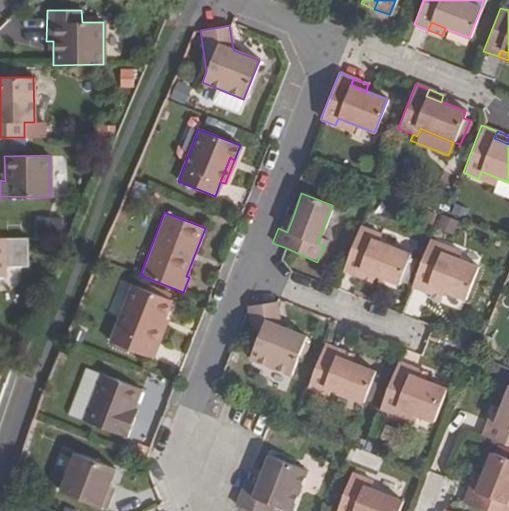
[(283,213),(278,228),(287,232),(293,217),(283,213)]
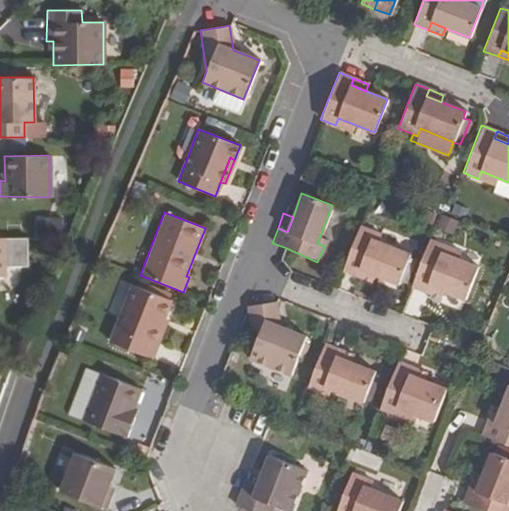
[(436,214),(433,228),(450,232),(453,217),(436,214)]
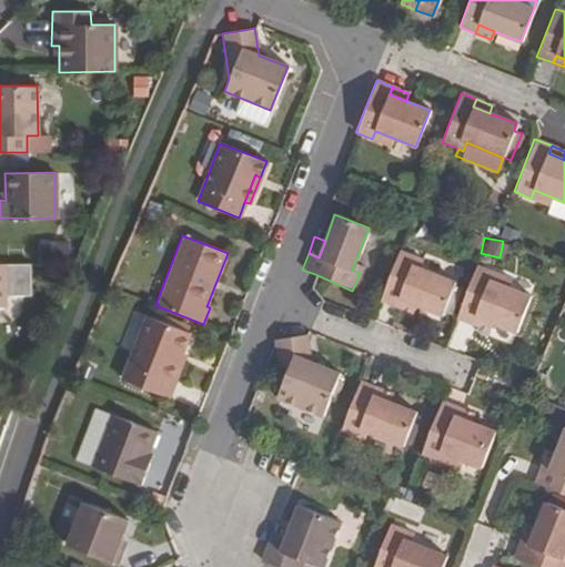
[(415,304),(442,315),(454,281),(413,265),(416,257),(399,251),(380,300),(395,306),(399,299),(415,304)]
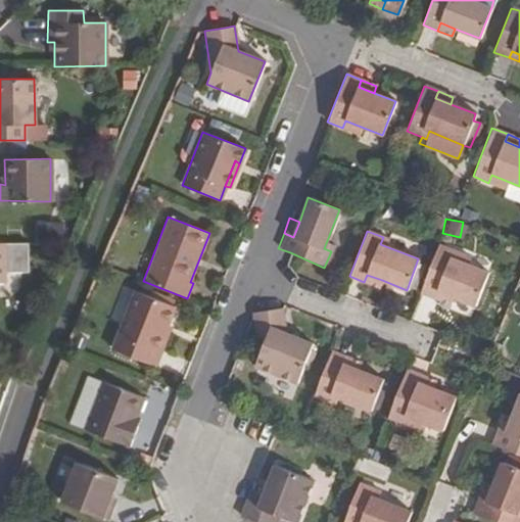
[(453,297),(474,306),(487,272),(451,257),(454,251),(438,245),(419,292),(434,298),(437,292),(453,297)]
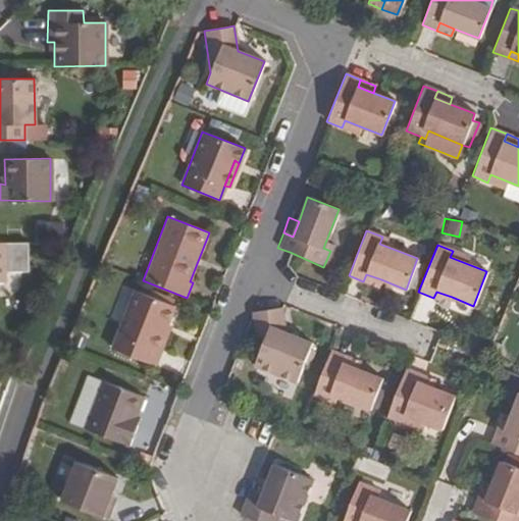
[(19,250),(3,250),(3,279),(19,279),(19,250)]
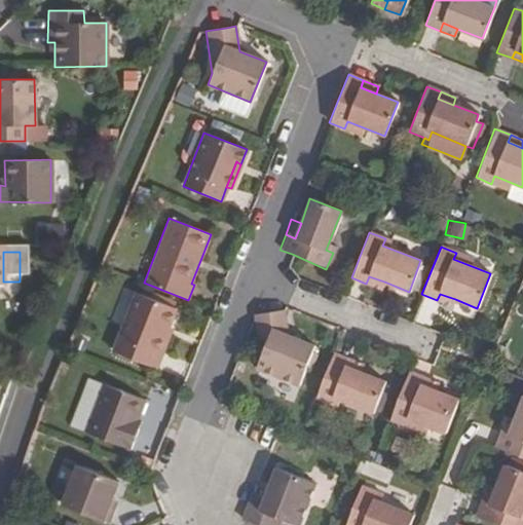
[(384,282),(369,276),(366,284),(381,289),(384,282)]
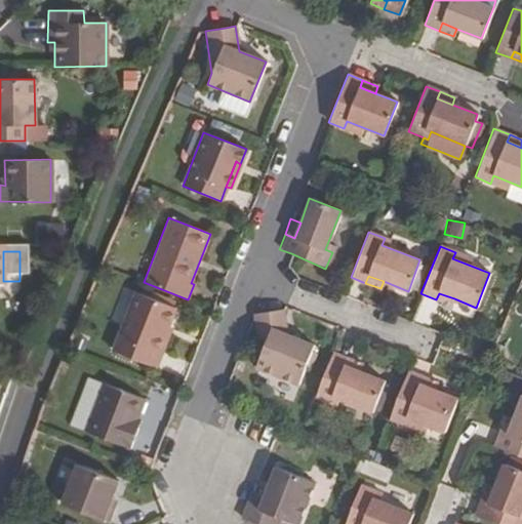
[(174,308),(135,292),(112,351),(155,368),(161,352),(158,351),(174,308)]
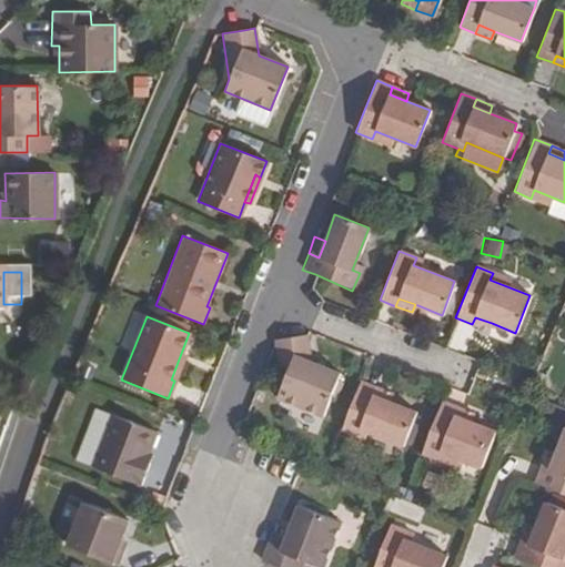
[(475,317),(472,324),(490,331),(492,323),(475,317)]
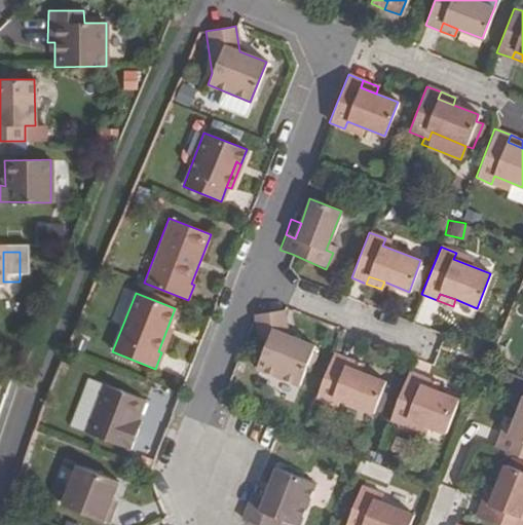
[(255,368),(298,385),(313,345),(286,334),(284,310),(255,314),(260,354),(255,368)]
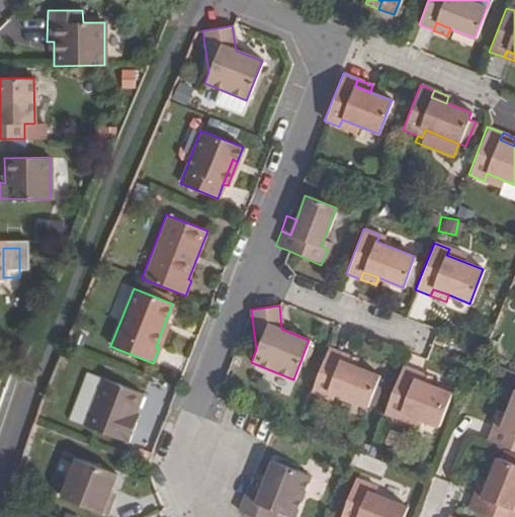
[(327,391),(366,407),(378,375),(354,365),(340,360),(342,353),(328,348),(310,393),(325,399),(327,391)]
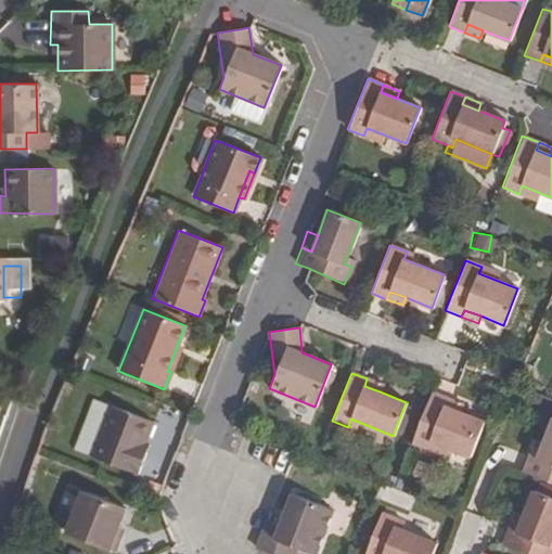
[(382,385),(367,378),(364,386),(380,391),(382,385)]
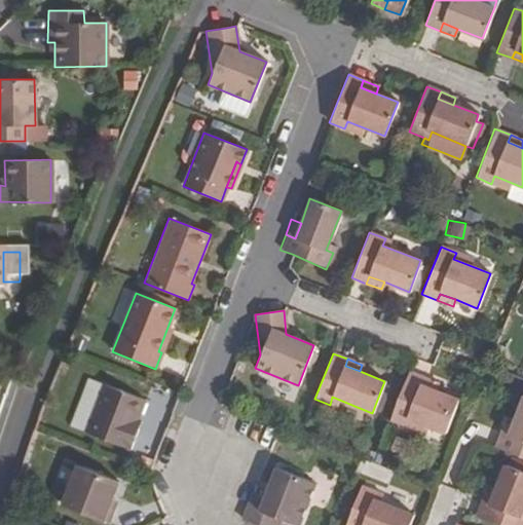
[(408,419),(444,434),(458,400),(436,390),(421,384),(423,377),(408,371),(389,419),(405,425),(408,419)]
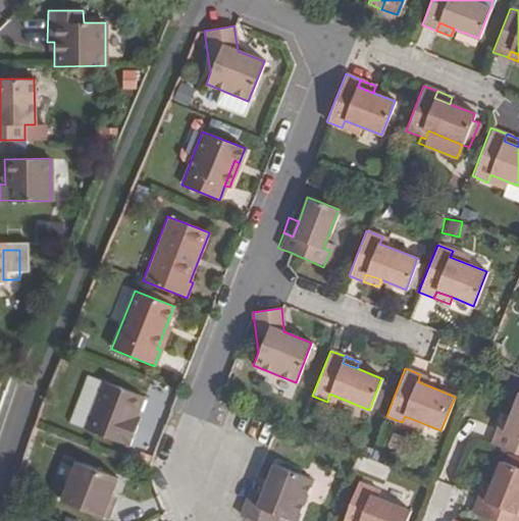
[(435,380),(420,374),(418,381),(432,387),(435,380)]
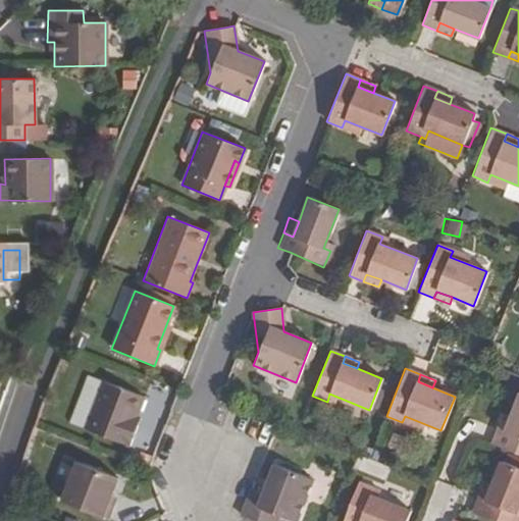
[(135,426),(132,424),(142,397),(101,381),(83,428),(127,447),(135,426)]
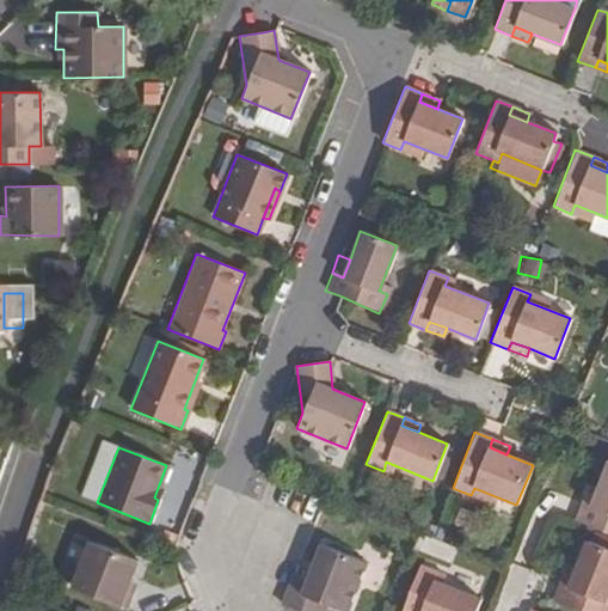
[(581,502),(575,520),(607,533),(607,459),(596,489),(589,506),(581,502)]
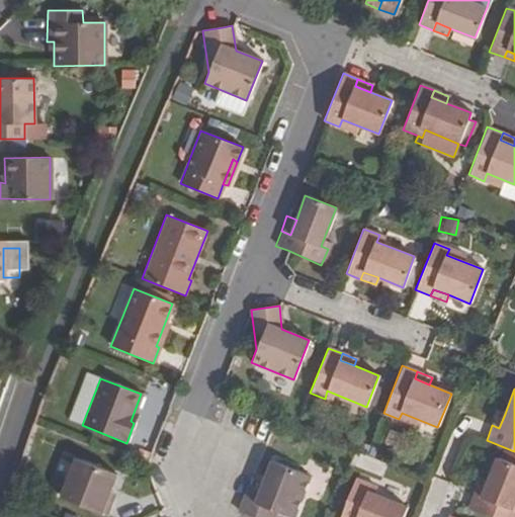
[(498,412),(492,425),(499,428),(505,414),(498,412)]
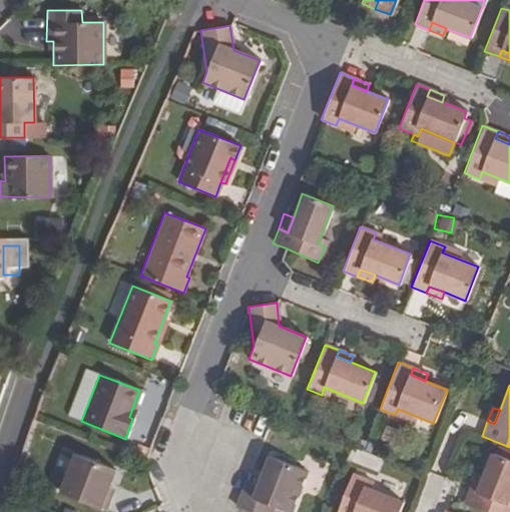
[(116,465),(76,449),(61,488),(106,505),(112,490),(107,489),(116,465)]
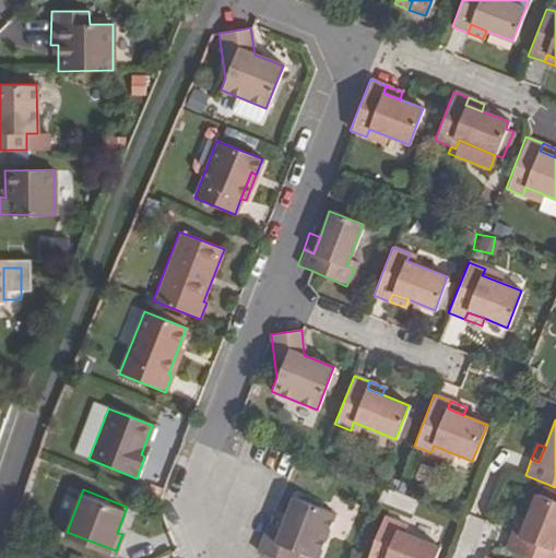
[(511,533),(505,549),(525,557),(555,557),(555,501),(535,494),(524,521),(519,536),(511,533)]
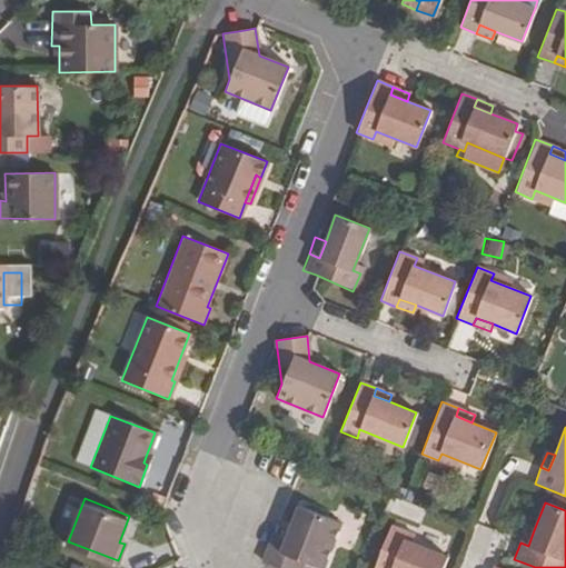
[(272,534),(261,561),(276,567),(300,567),(303,562),(318,567),(323,567),(340,524),(298,508),(286,538),(272,534)]
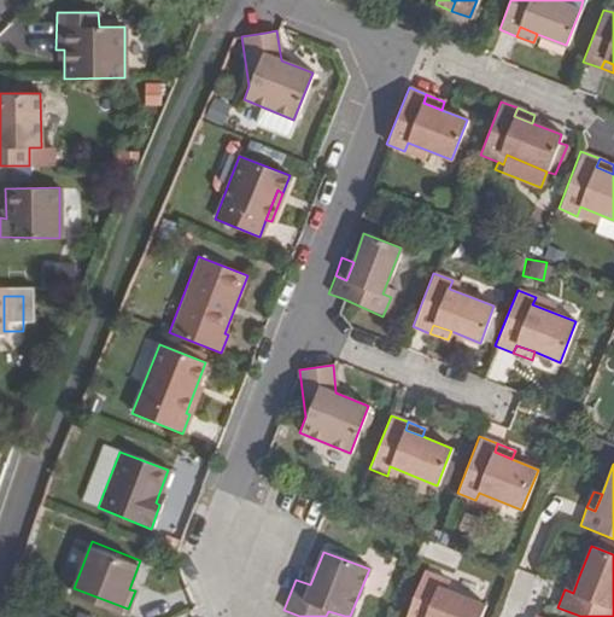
[(424,572),(404,616),(479,616),(484,606),(438,588),(440,580),(424,572)]
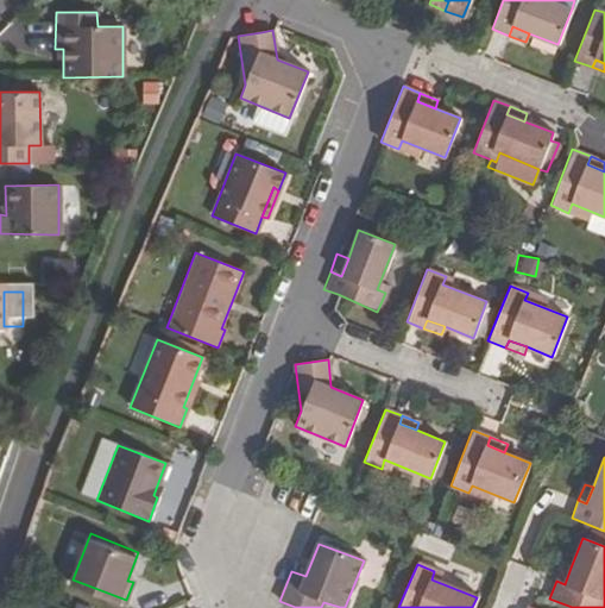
[(562,564),(556,581),(565,584),(571,568),(562,564)]
